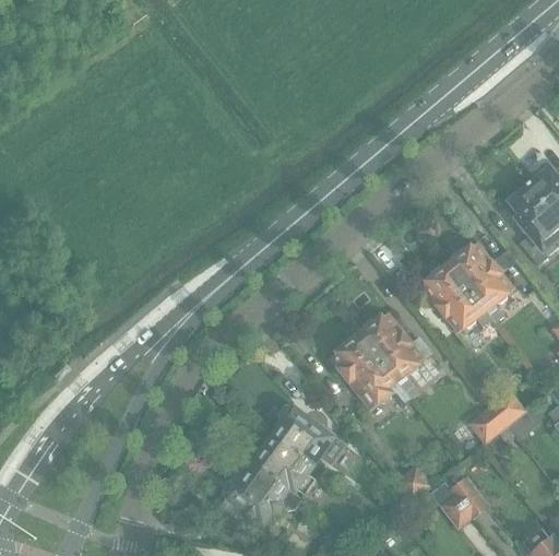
[(558,177),(551,167),(531,185),(558,217),(558,177)]
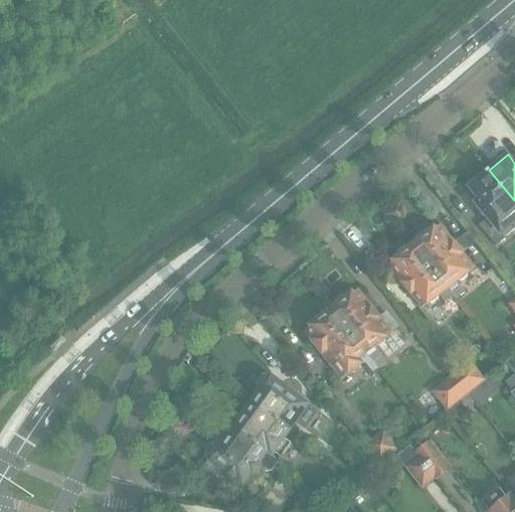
[(514,200),(489,170),(471,185),(481,197),(477,201),(490,215),(480,223),(497,242),(514,226),(514,200)]
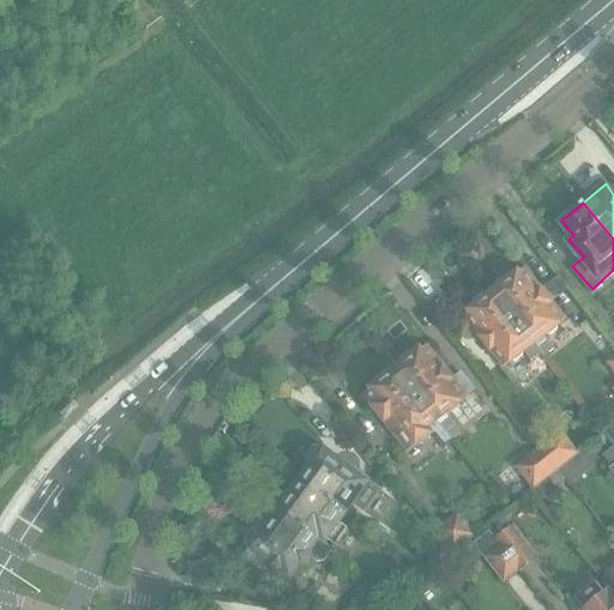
[(497,287),(494,289),(535,340),(545,352),(546,354),(557,345),(546,332),(560,321),(558,319),(564,315),(552,300),(570,287),(559,273),(541,287),(525,267),(522,270),(521,267),(515,273),(509,272),(498,279),(497,287)]
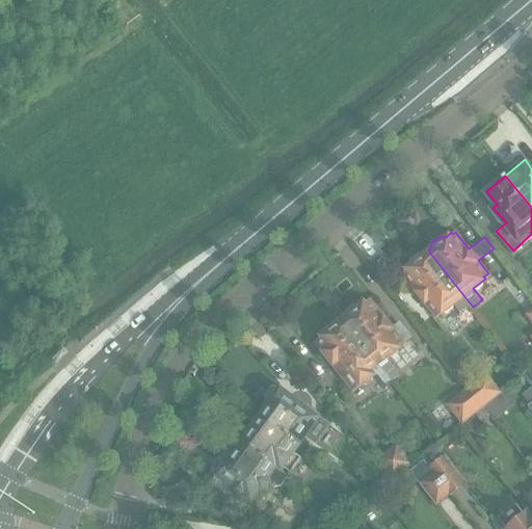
[(472,306),(463,295),(428,250),(426,253),(420,252),(410,259),(409,265),(406,267),(408,269),(403,272),(436,314),(441,311),(443,312),(454,302),(462,313),(472,306)]
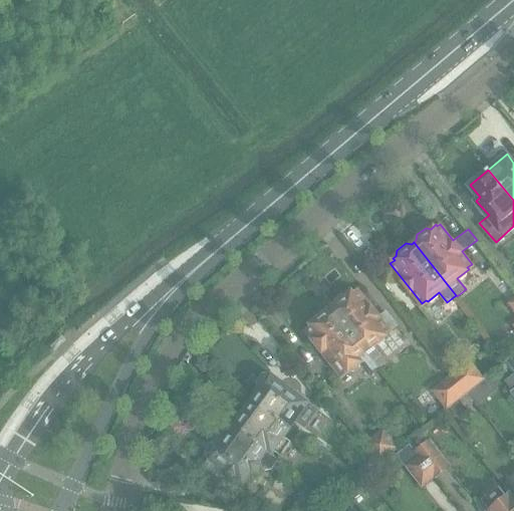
[(331,307),(378,366),(382,362),(375,353),(378,350),(373,344),(387,334),(384,332),(390,328),(357,288),(352,292),(351,290),(349,293),(343,292),(334,299),(334,305),(331,307)]
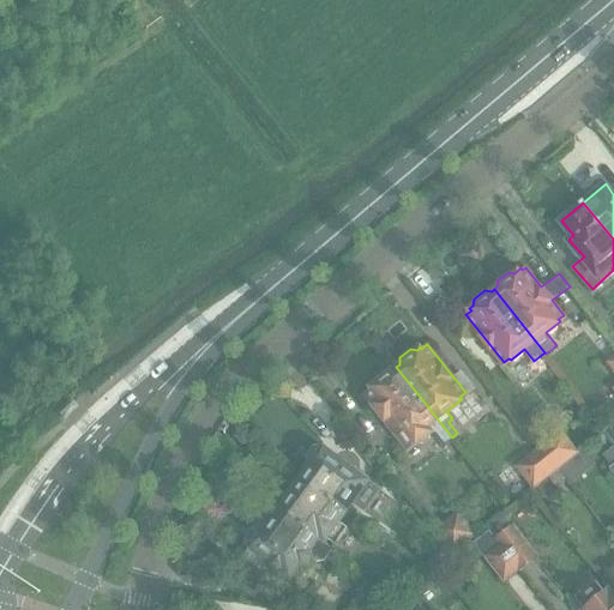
[(445,442),(452,438),(396,367),(393,369),(386,368),(377,375),(375,382),(372,386),(373,387),(366,393),(409,450),(435,429),(445,442)]
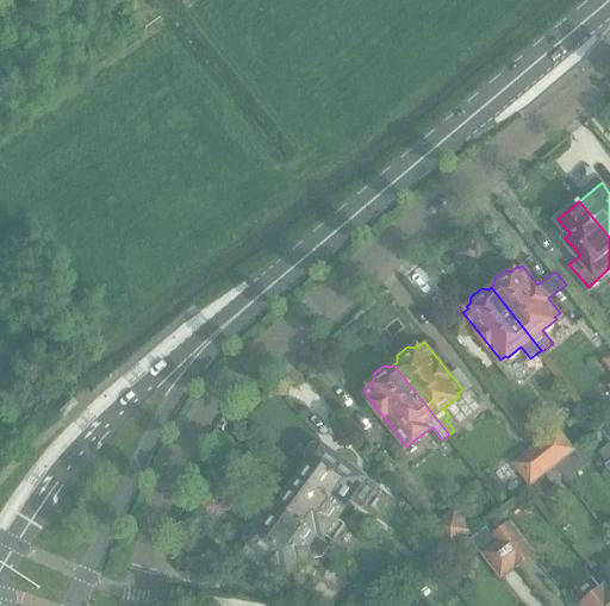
[(0,370),(0,403),(16,391),(0,370)]
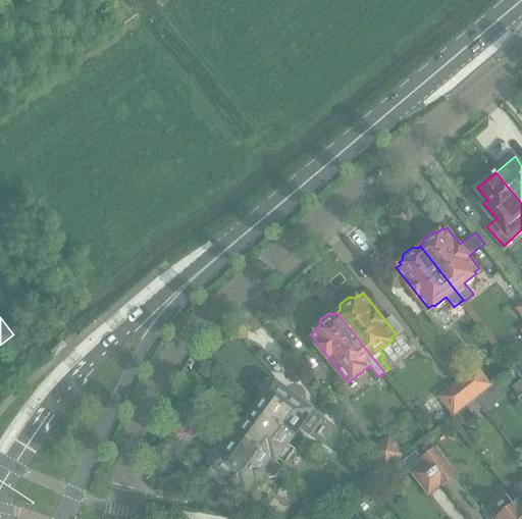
[(492,383),(484,373),(477,365),(458,380),(473,399),(492,383)]
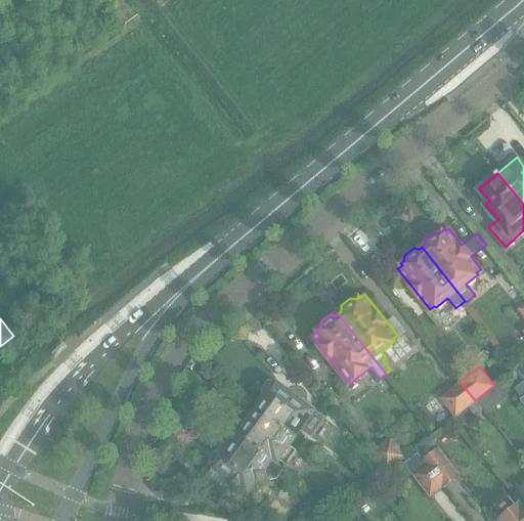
[(258,406),(297,434),(314,409),(276,382),(269,383),(265,389),(266,395),(258,406)]
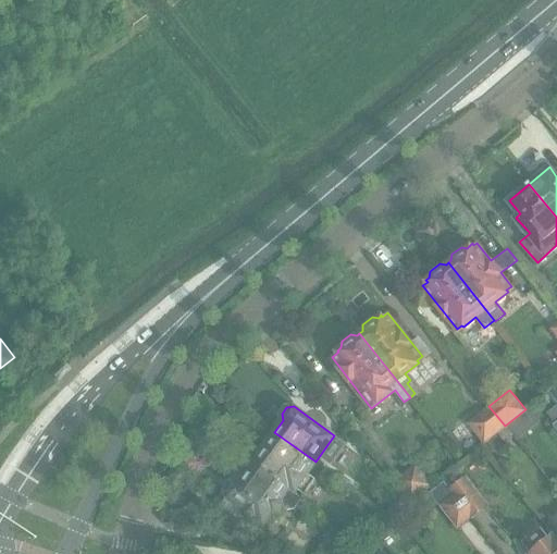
[(485,442),(505,426),(489,406),(469,421),(485,442)]
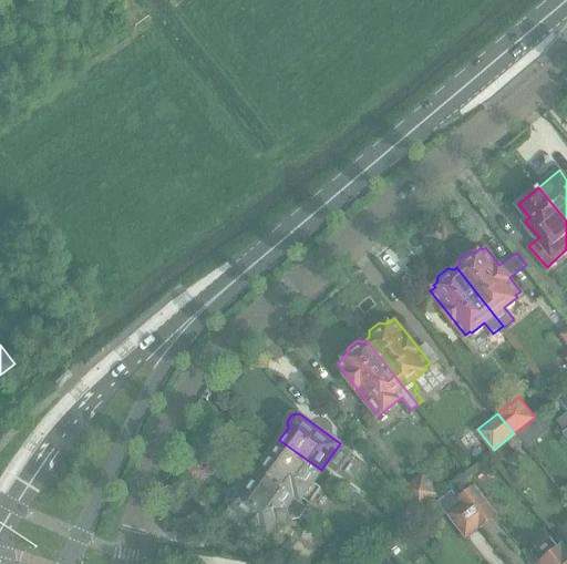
[(313,481),(321,470),(279,440),(270,451),(265,452),(259,461),(260,467),(258,468),(300,499),(302,495),(310,501),(321,486),(313,481)]
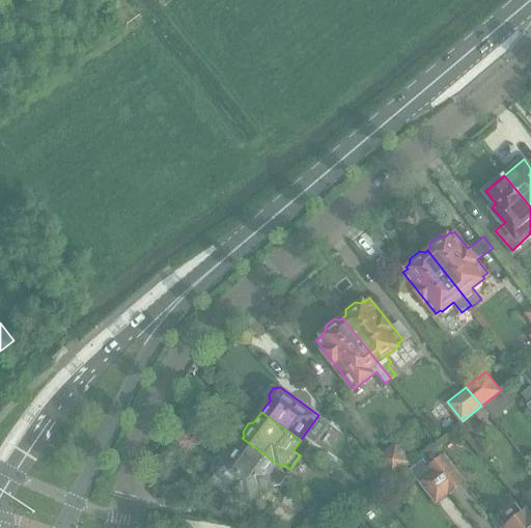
[(280,480),(285,471),(281,467),(242,438),(227,459),(221,460),(216,467),(217,472),(211,481),(226,493),(232,489),(241,494),(246,493),(252,497),(259,487),(266,485),(269,481),(268,475),(272,478),(280,480)]
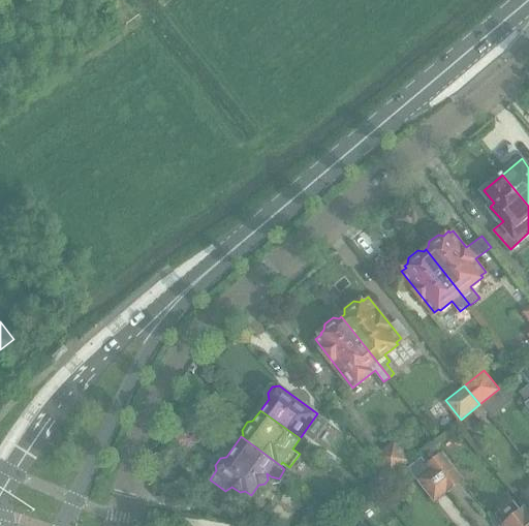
[(392,474),(410,459),(395,440),(376,455),(392,474)]
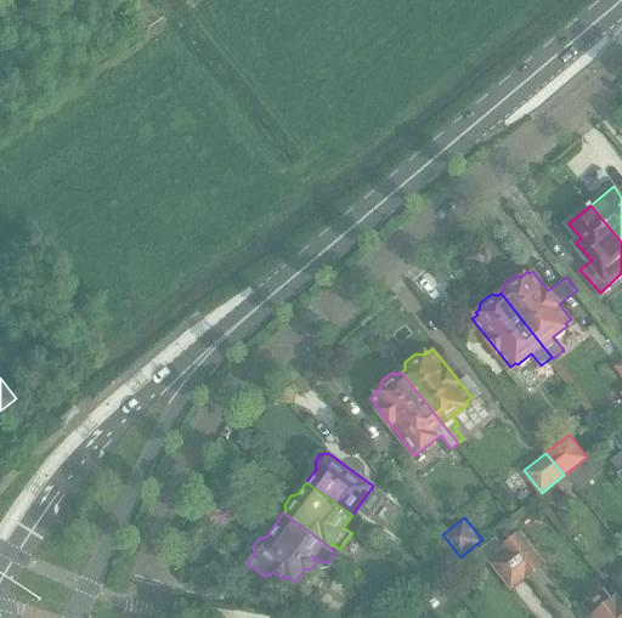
[(495,538),(525,576),(526,577),(546,562),(520,529),(501,544),(496,538),(495,538)]
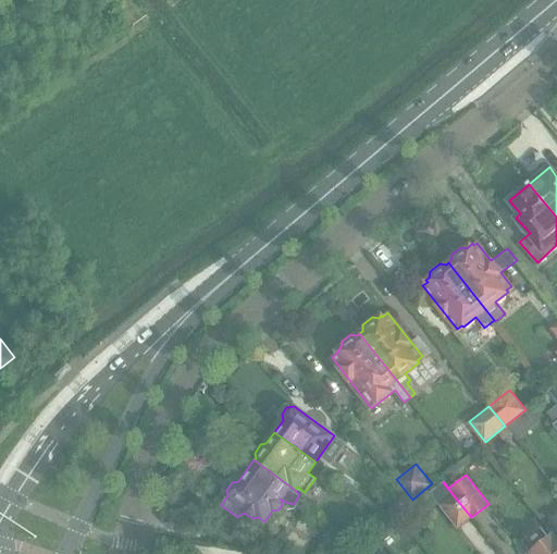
[(458,526),(470,516),(443,482),(431,492),(458,526)]
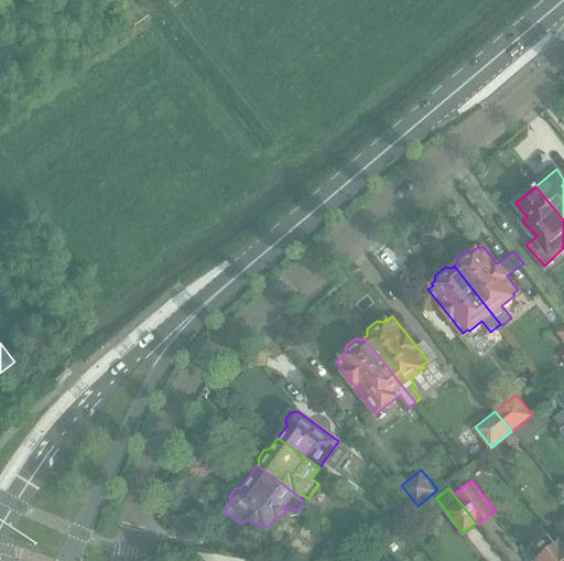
[(563,522),(554,531),(563,545),(563,522)]
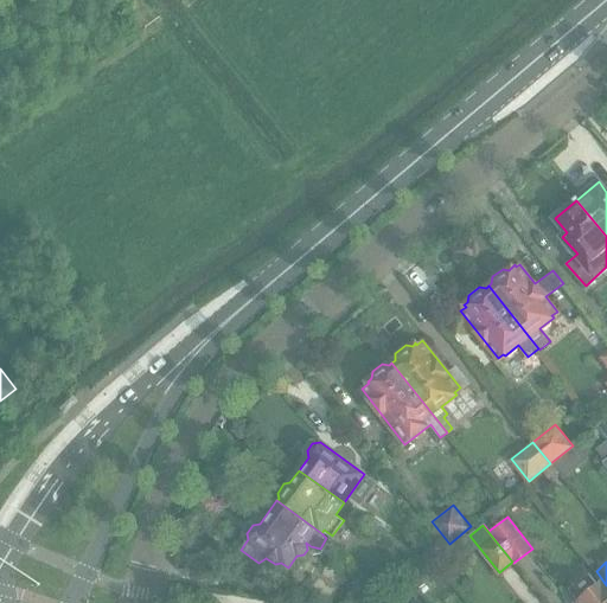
[(606,602),(606,587),(602,582),(576,602),(606,602)]
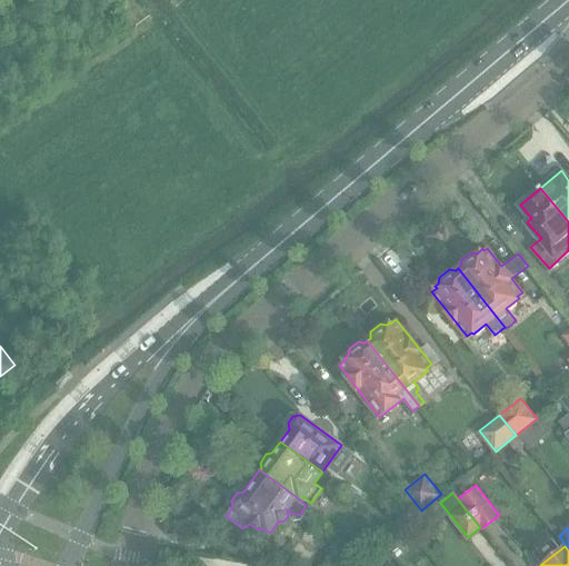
[(351,565),(353,565),(339,547),(335,552),(326,564),(323,565),(351,565)]
